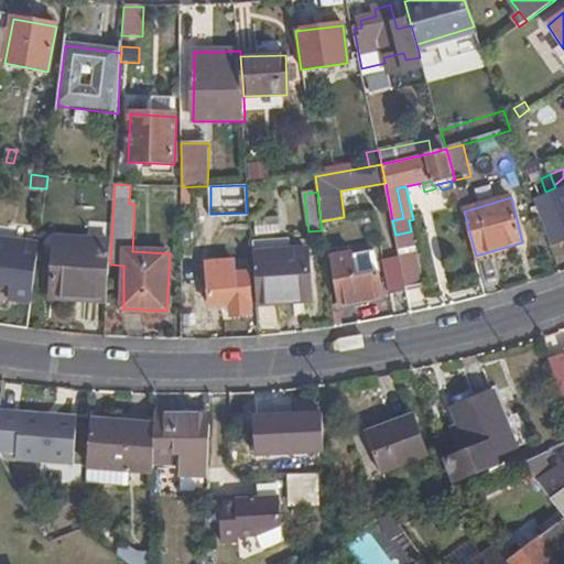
[(396,235),(400,258),(407,290),(422,285),(411,231),(396,235)]
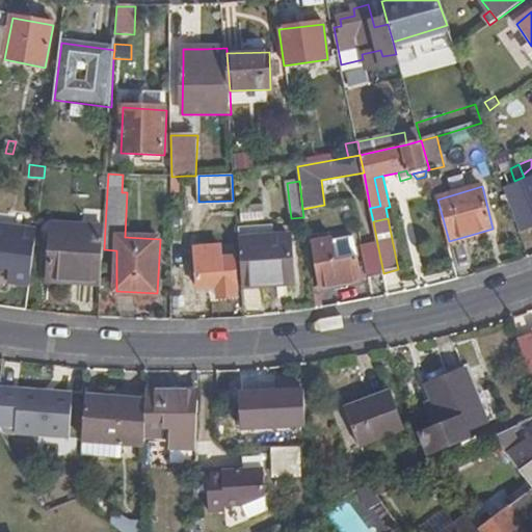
[(48,281),(102,286),(104,249),(105,228),(54,223),(48,281)]
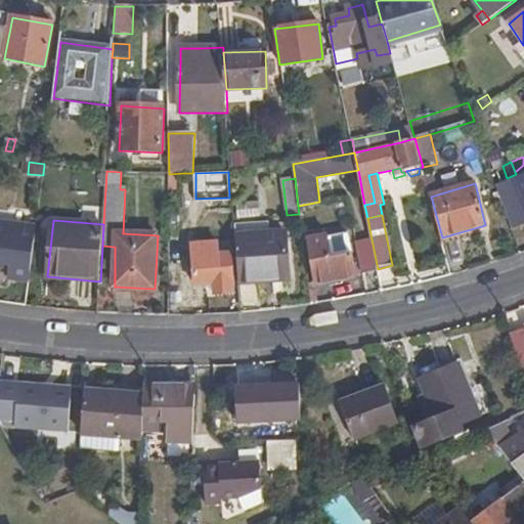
[(8,278),(29,281),(36,228),(0,223),(0,268),(9,269),(8,278)]
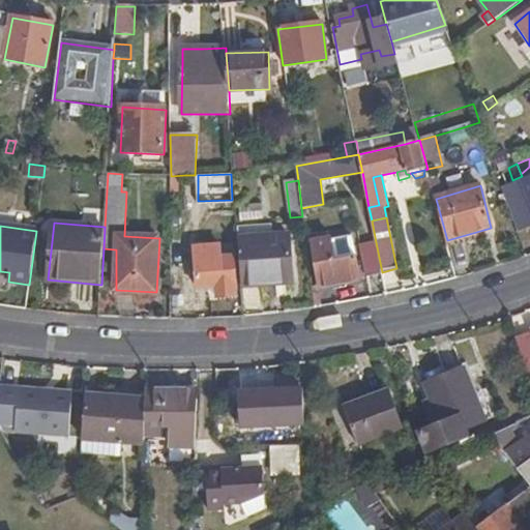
[(238,238),(241,288),(293,284),(291,235),(238,238)]
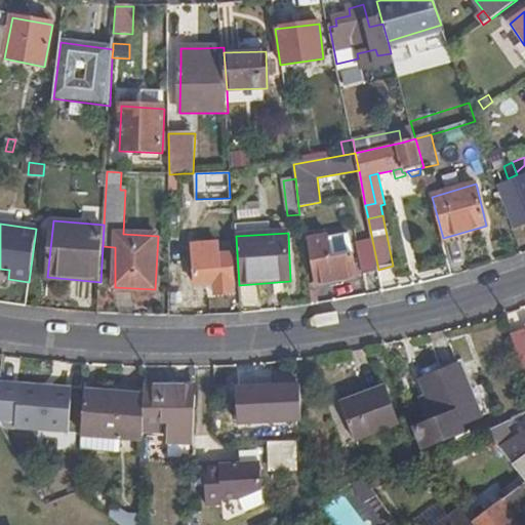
[(329,239),(310,242),(315,284),(357,277),(354,253),(331,256),(329,239)]
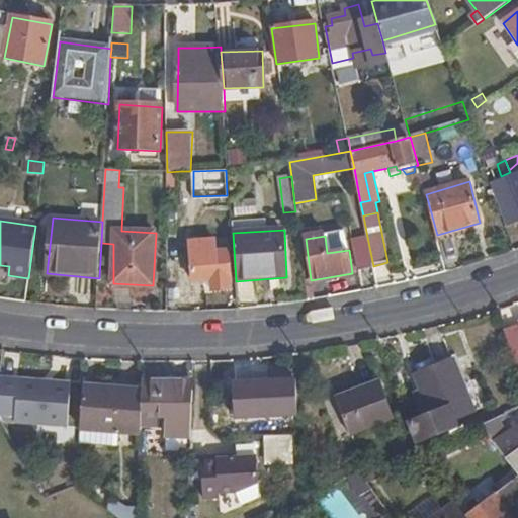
[(360,270),(373,268),(373,266),(367,237),(353,240),(360,270)]
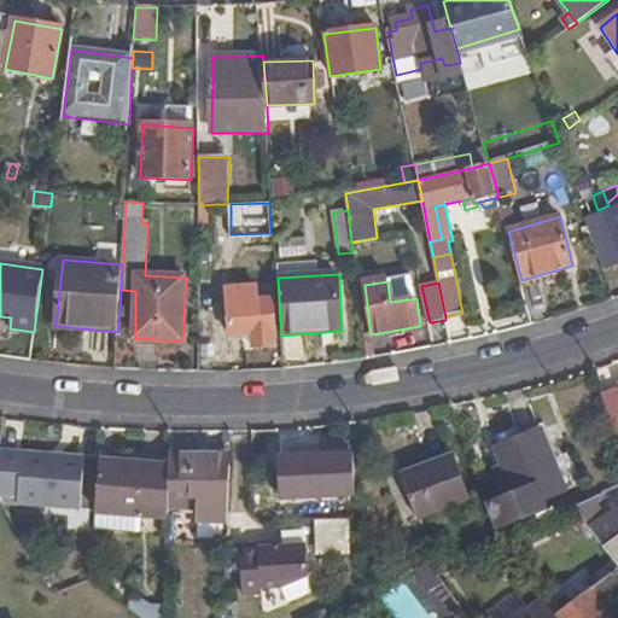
[(275,347),(273,301),(258,301),(257,287),(228,289),(231,338),(251,338),(251,348),(275,347)]
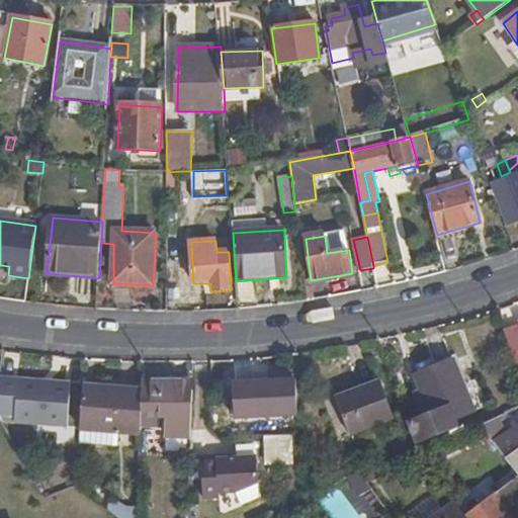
[(315,301),(311,280),(305,281),(308,303),(315,301)]
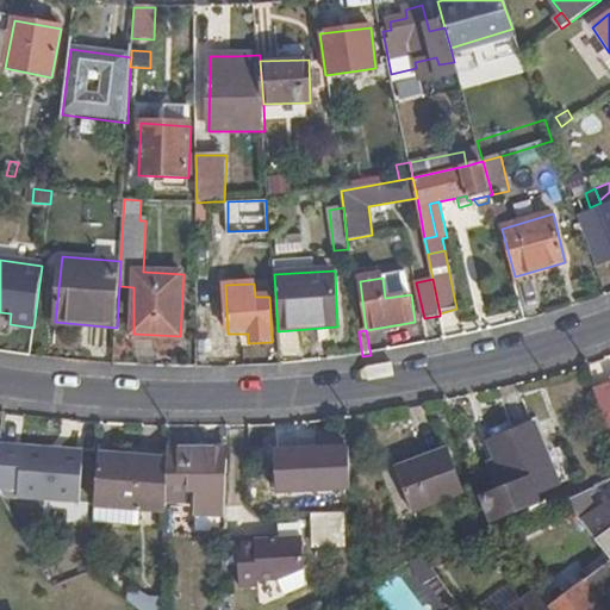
[(500,491),(483,499),(492,522),(540,502),(536,493),(559,483),(535,424),(491,443),(499,465),(491,470),(500,491)]
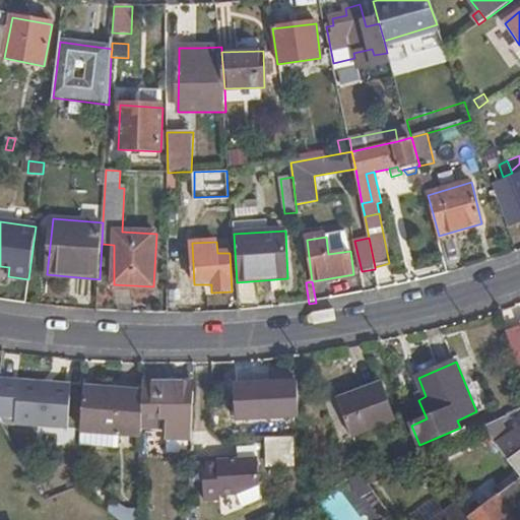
[(71,385),(0,379),(0,416),(13,417),(12,424),(68,429),(71,385)]
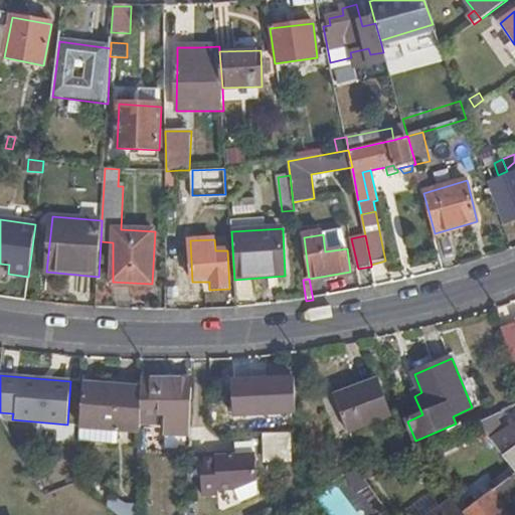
[(142,379),(142,387),(141,408),(167,409),(167,431),(189,432),(191,400),(186,400),(187,382),(142,379)]
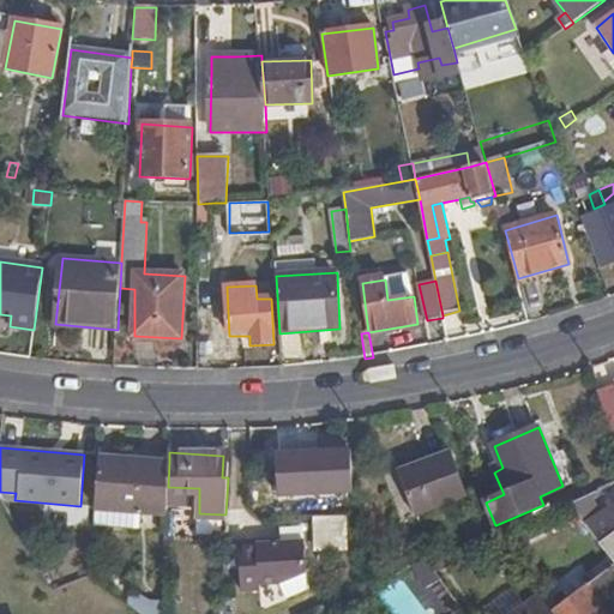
[(467,497),(450,453),(401,473),(416,516),(467,497)]
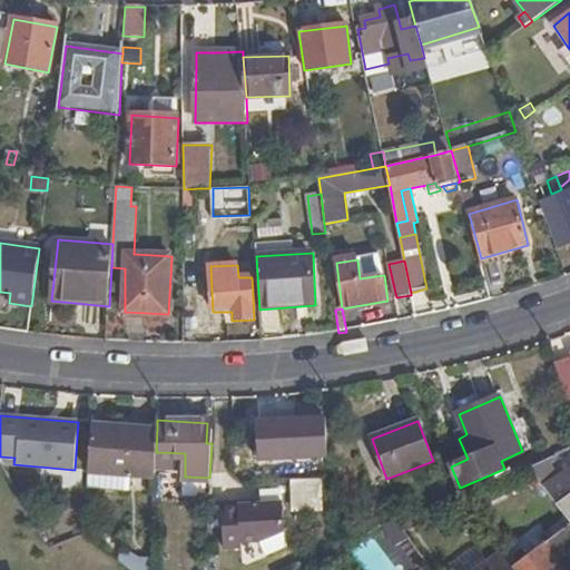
[(279,422),(256,423),(259,461),(310,459),(310,432),(281,433),(279,422)]
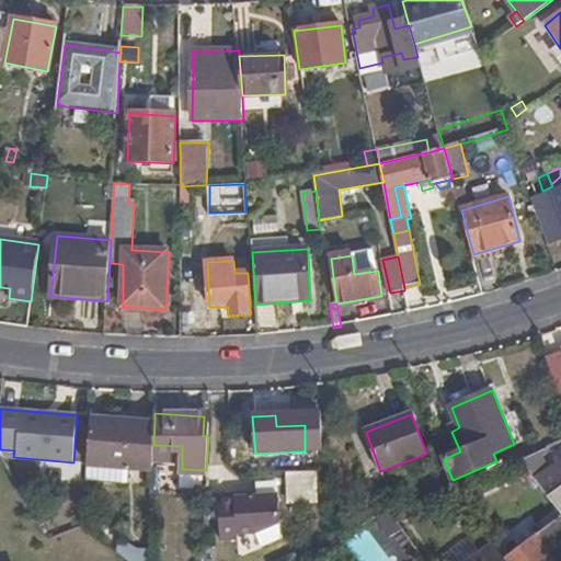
[(155,422),(91,419),(87,466),(152,471),(152,453),(153,445),(155,422)]
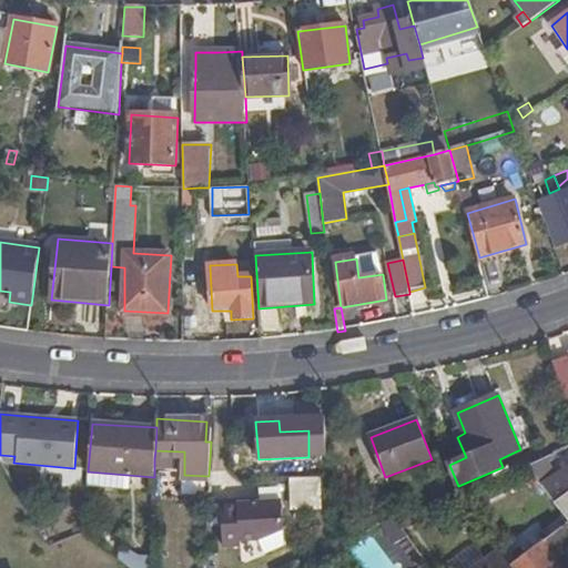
[(543,459),(527,466),(567,520),(567,468),(556,476),(543,459)]
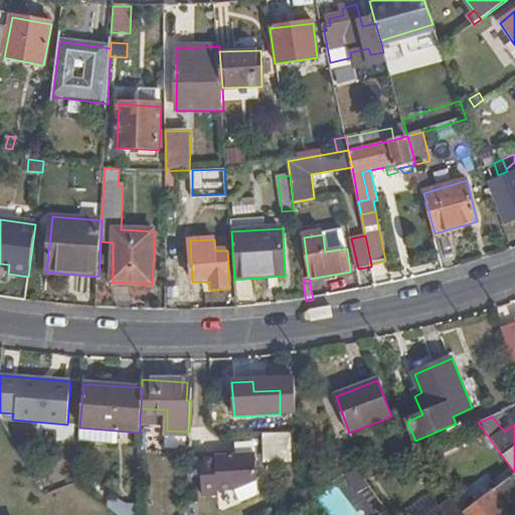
[(260,433),(261,461),(286,460),(285,433),(260,433)]
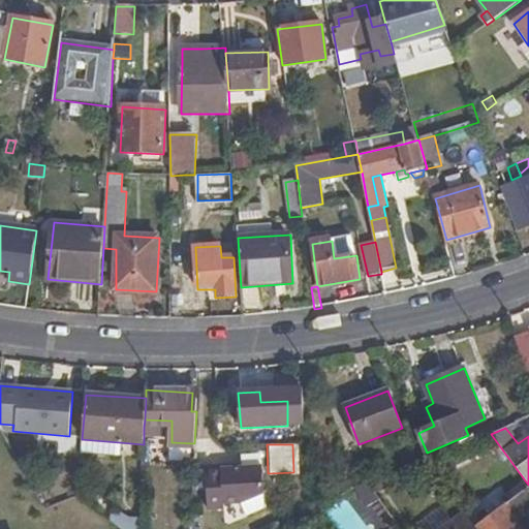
[(198,465),(200,511),(261,508),(259,462),(198,465)]
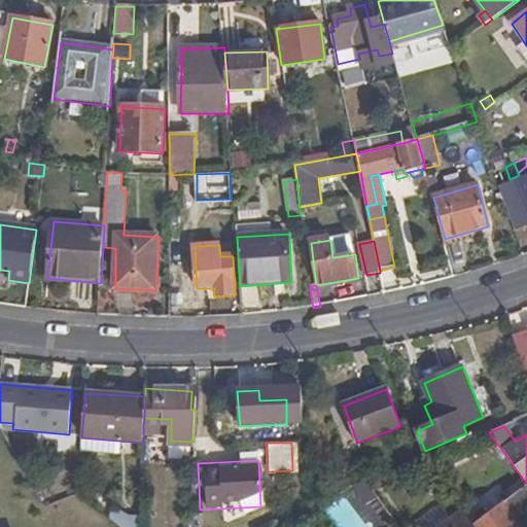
[(379,497),(370,485),(355,492),(363,505),(379,497)]
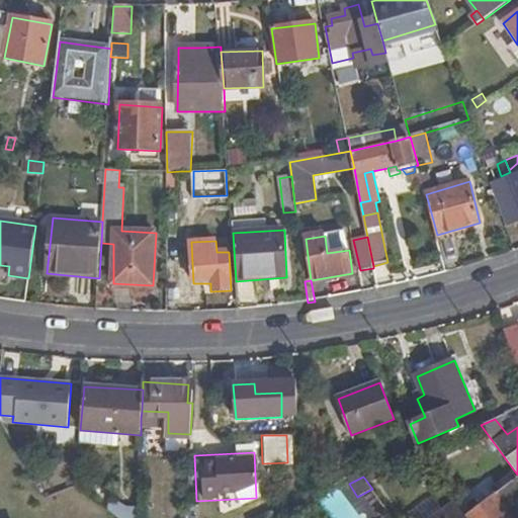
[(517,517),(517,489),(478,517),(517,517)]
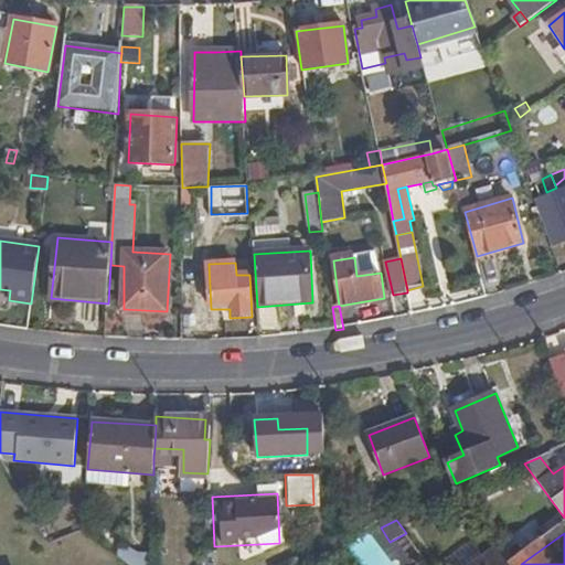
[(109,551),(97,541),(91,548),(103,558),(109,551)]
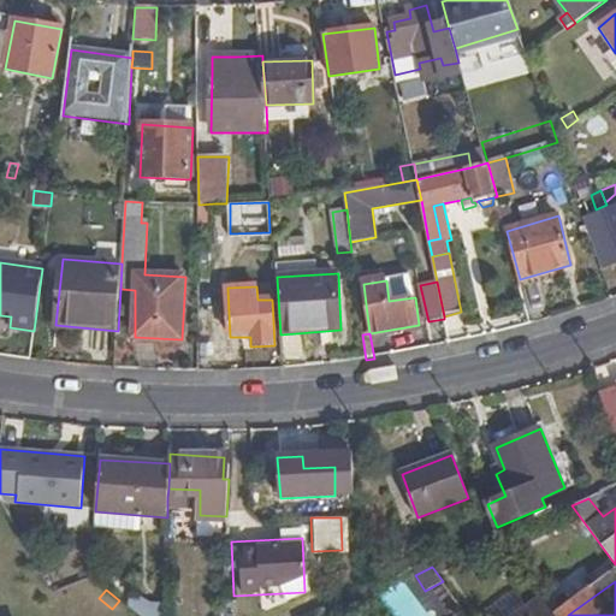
[(556,615),(543,596),(514,615),(556,615)]
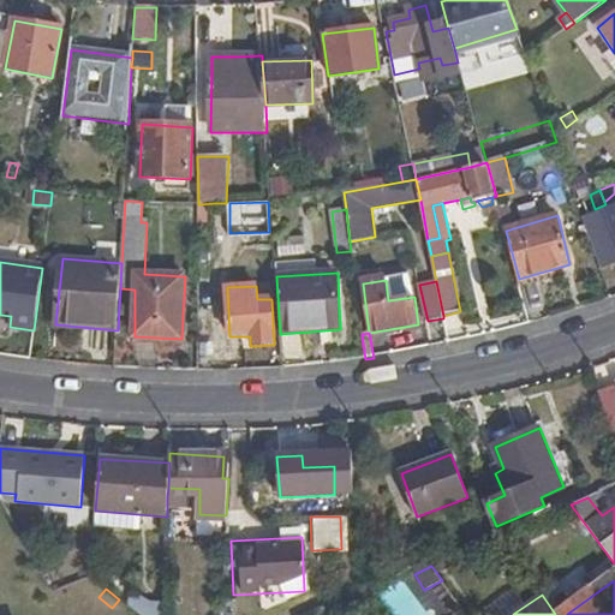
[(124,614),(159,614),(161,599),(127,596),(124,614)]
